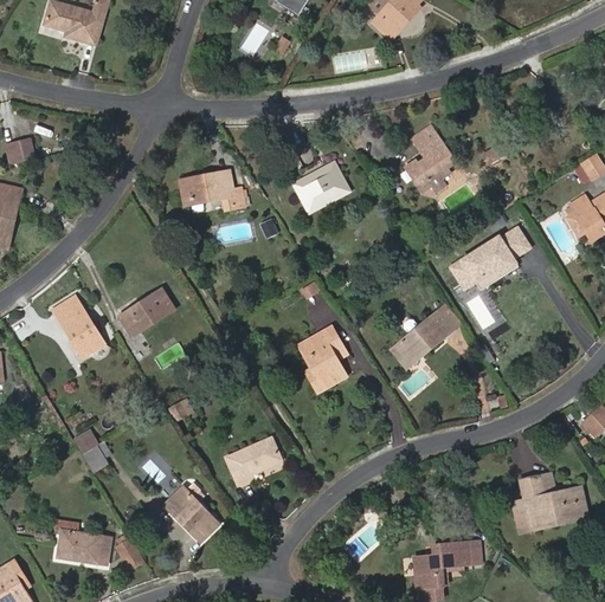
[(64,33),(96,41),(107,0),(94,0),(91,10),(55,0),(50,0),(44,21),(65,28),(64,33)]
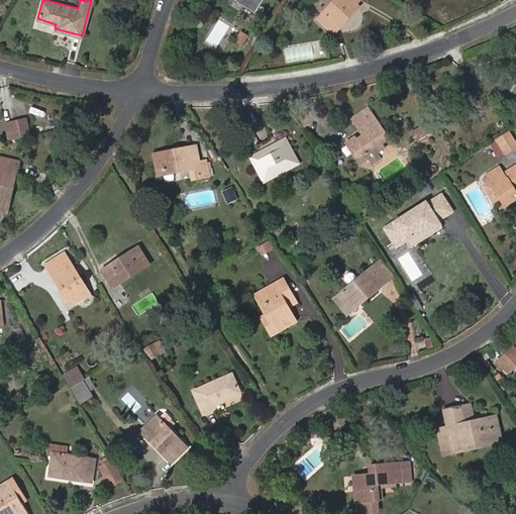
[(333,32),(358,4),(355,2),(356,0),(315,0),(314,2),(323,11),(318,16),(333,32)]
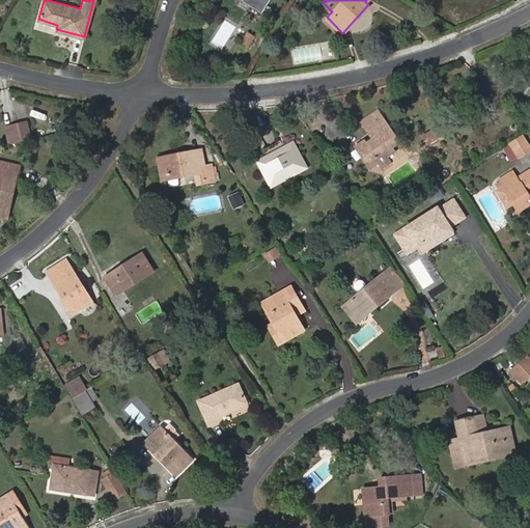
[(393,149),(390,145),(398,140),(377,108),(361,119),(372,136),(365,141),(364,138),(355,144),(369,165),(378,160),(382,165),(389,160),(385,155),(393,149)]
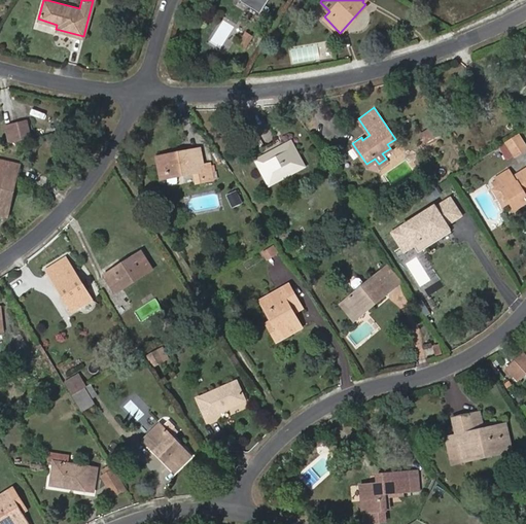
[(23,138),(30,136),(26,119),(19,121),(23,138)]
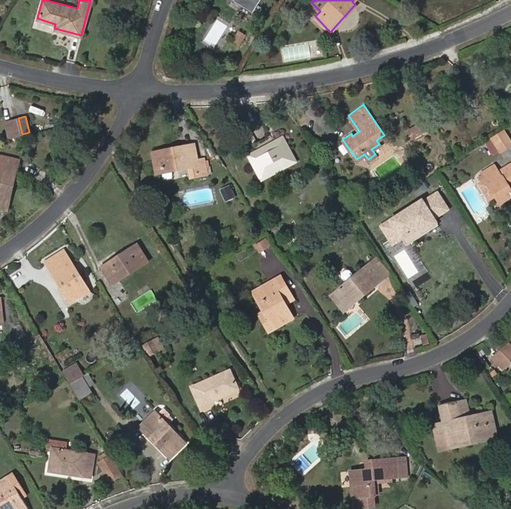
[(8,137),(22,134),(18,118),(4,121),(8,137)]
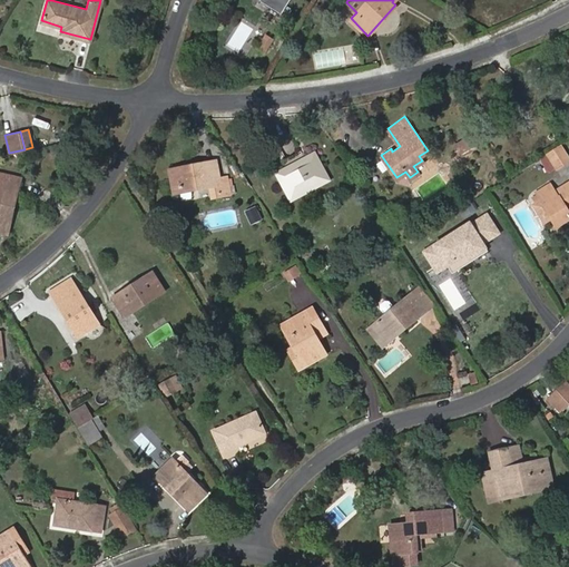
[(463,154),(474,147),(468,135),(455,143),(463,154)]
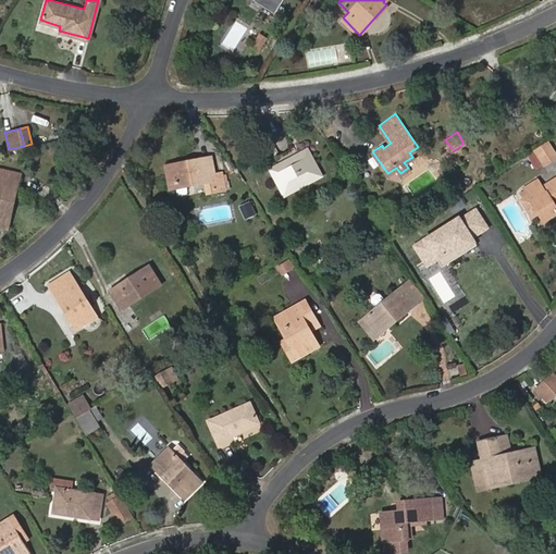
[(544,160),(546,162),(555,155),(555,145),(550,136),(535,146),(544,160)]
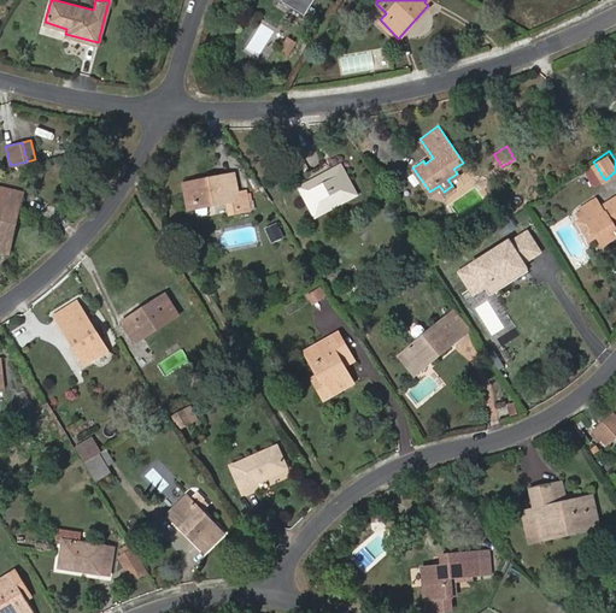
[(597,181),(603,177),(593,161),(587,165),(597,181)]
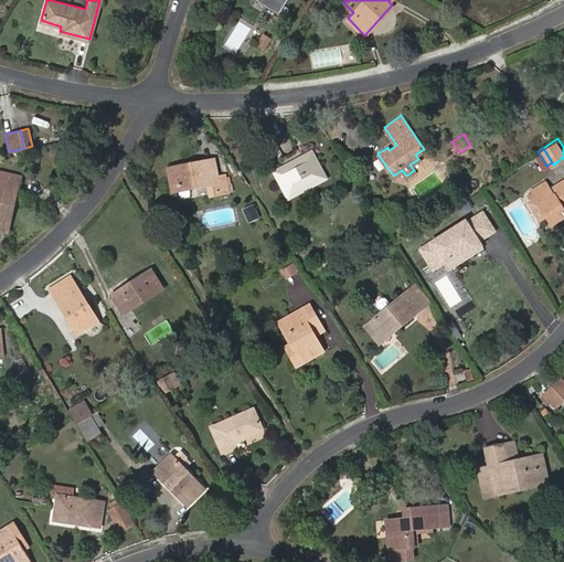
[(288,194),(323,176),(310,150),(275,169),(288,194)]
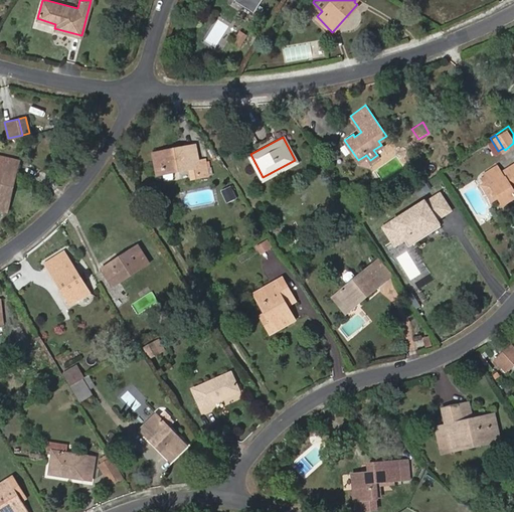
[(205,163),(199,164),(195,143),(153,151),(156,167),(172,164),(172,169),(189,166),(195,165),(197,175),(207,174),(205,163)]
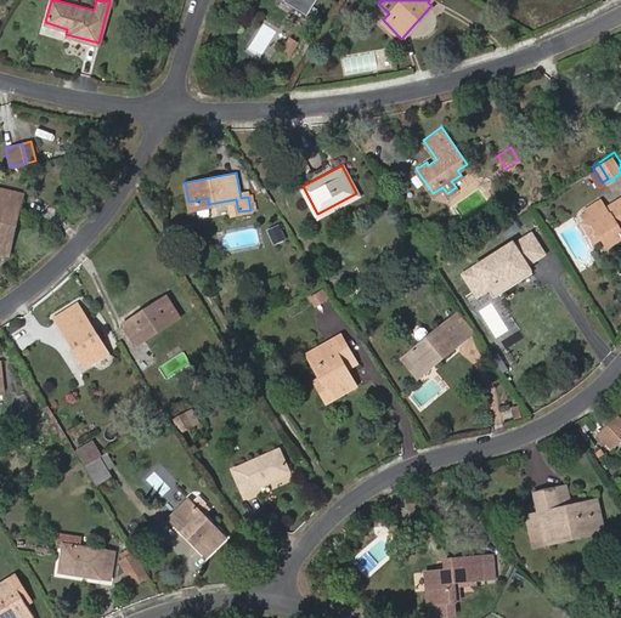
[(13,230),(18,209),(11,208),(15,191),(0,186),(0,245),(1,245),(6,227),(13,230)]
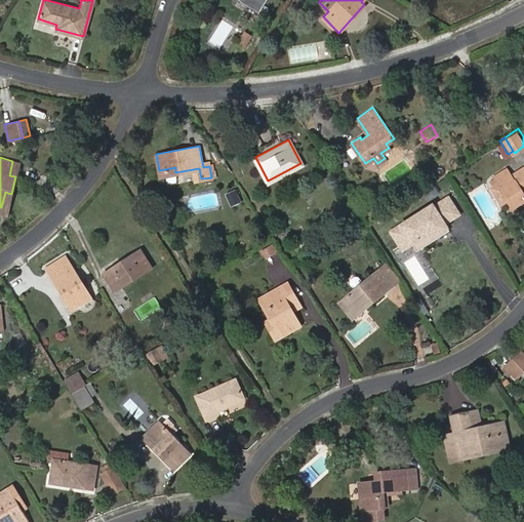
[(15,176),(18,163),(12,161),(9,175),(15,176)]
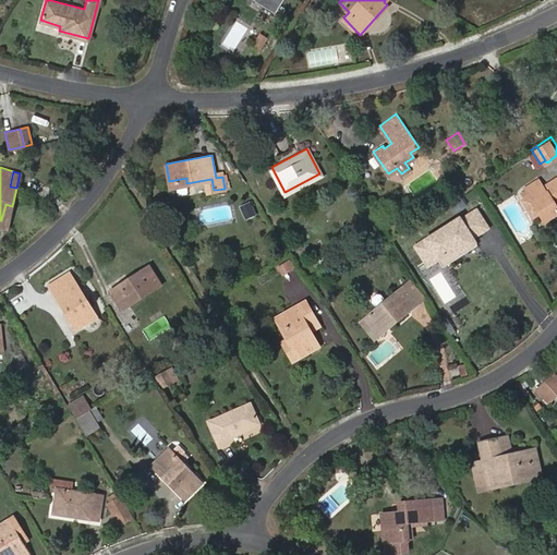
[(556,208),(554,203),(556,201),(556,176),(543,185),(539,178),(523,188),(528,194),(521,200),(525,206),(532,202),(540,213),(543,219),(556,209),(556,208)]
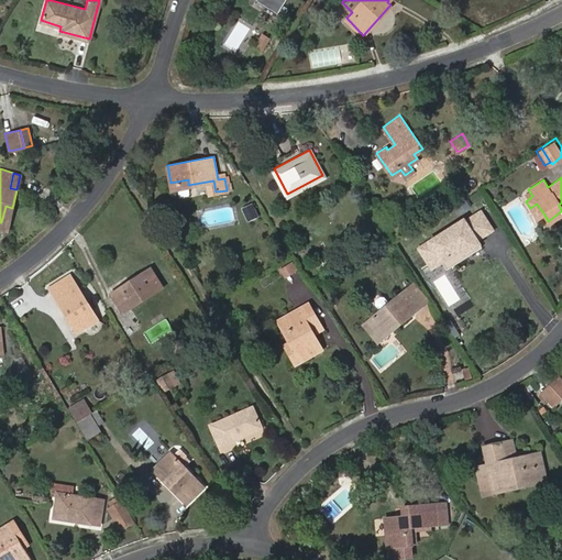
[(249,216),(260,212),(254,199),(244,204),(249,216)]
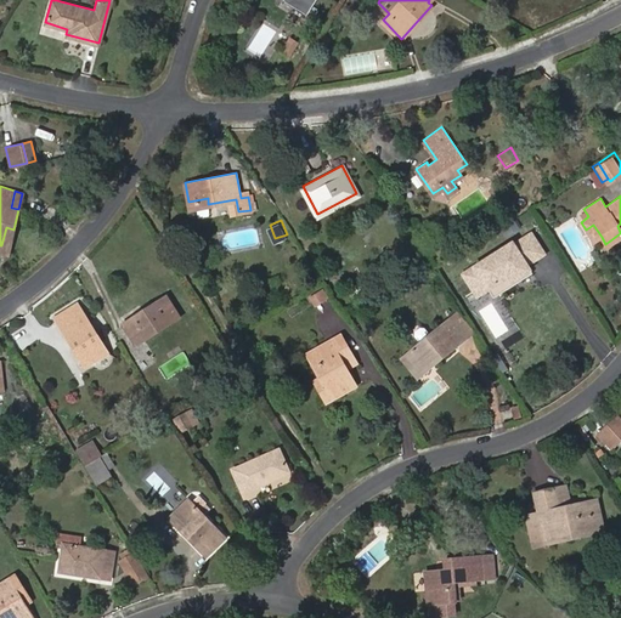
[(586,230),(593,242),(602,237),(593,225),(586,230)]
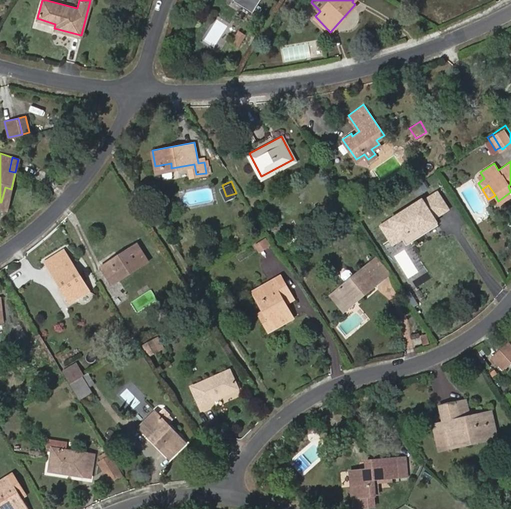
[(0,206),(7,209),(11,189),(5,187),(1,202),(0,202),(0,206)]
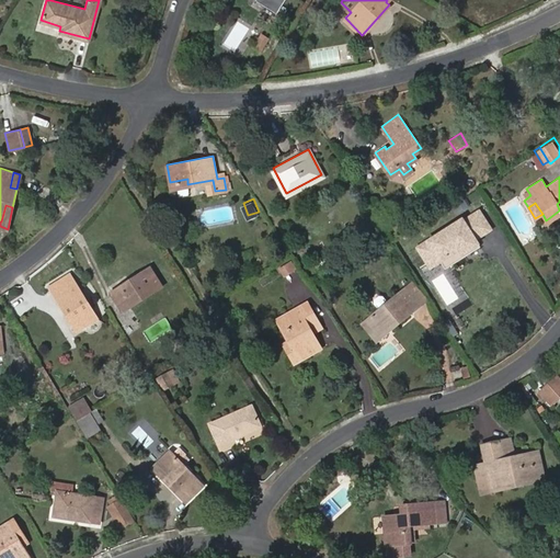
[(465,243),(468,249),(478,242),(475,238),(491,228),(479,209),(464,219),(463,217),(418,246),(430,265),(440,260),(465,243)]
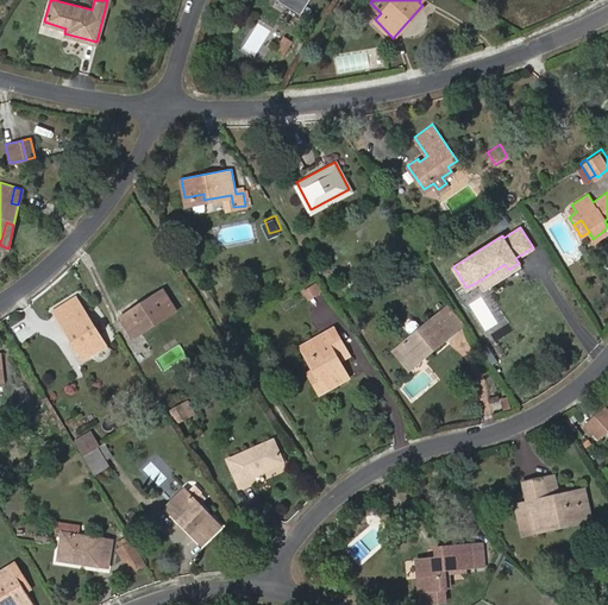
[(477,282),(482,290),(521,265),(519,263),(508,270),(505,264),(477,282)]
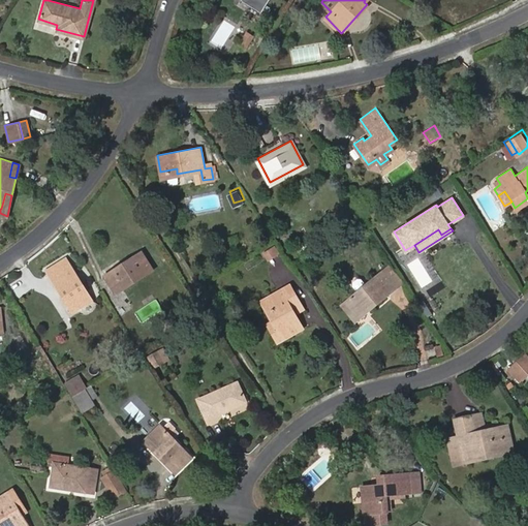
[(265,250),(269,257),(276,252),(272,246),(265,250)]
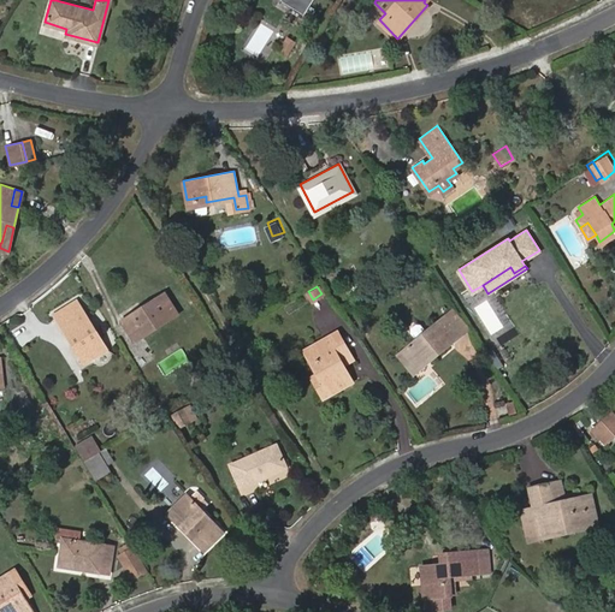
[(122,319),(135,340),(177,313),(164,291),(122,319)]
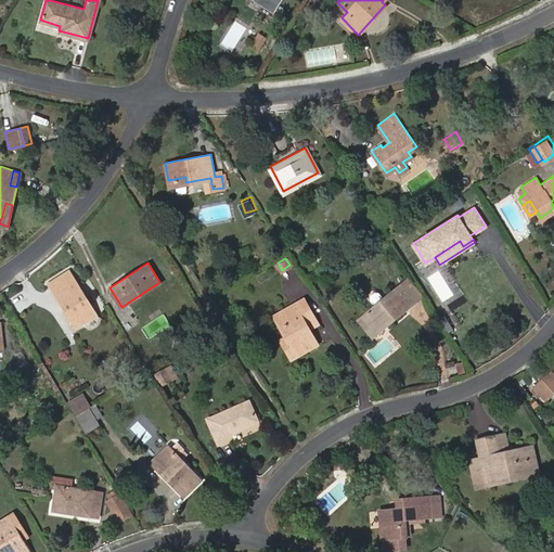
[(73,326),(94,312),(68,270),(49,282),(66,311),(65,311),(73,326)]
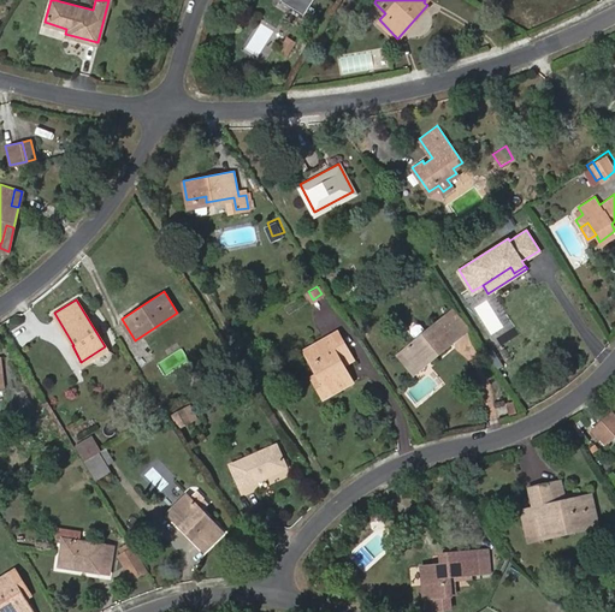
[(457,336),(468,327),(453,308),(442,316),(457,336)]
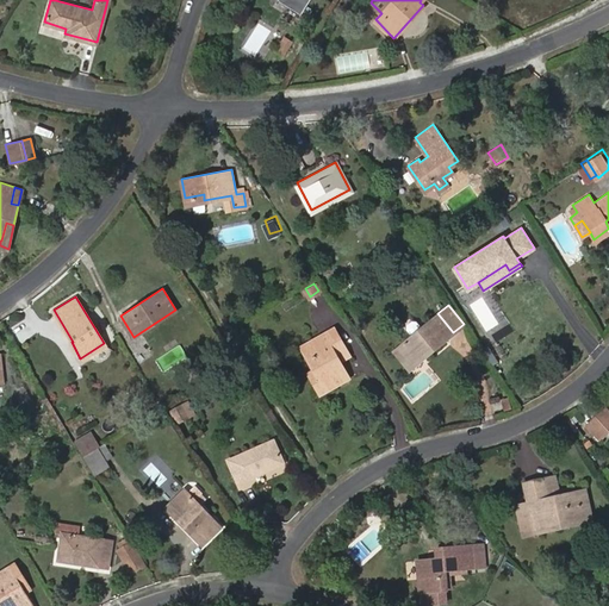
[(424,356),(453,332),(437,313),(420,329),(415,320),(410,320),(406,324),(405,329),(411,336),(397,347),(409,362),(422,353),(424,356)]
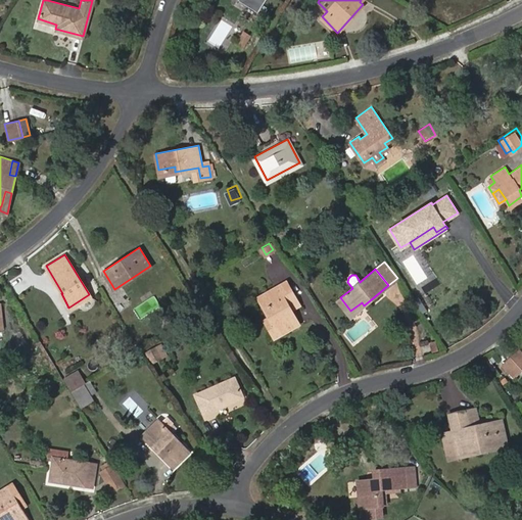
[(297,323),(290,309),(286,301),(295,296),(286,280),(257,296),(269,317),(274,325),(284,320),(288,328),(297,323)]
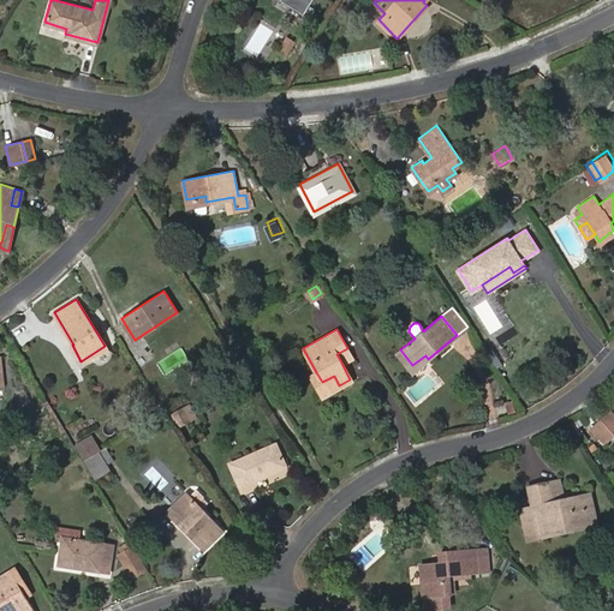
[(498,365),(502,363),(493,347),(487,349),(498,365)]
